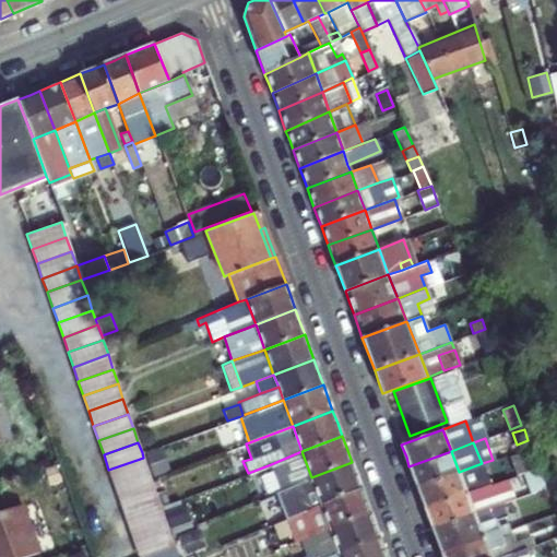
[(161,447),(142,452),(143,458),(149,472),(150,476),(169,470),(161,447)]
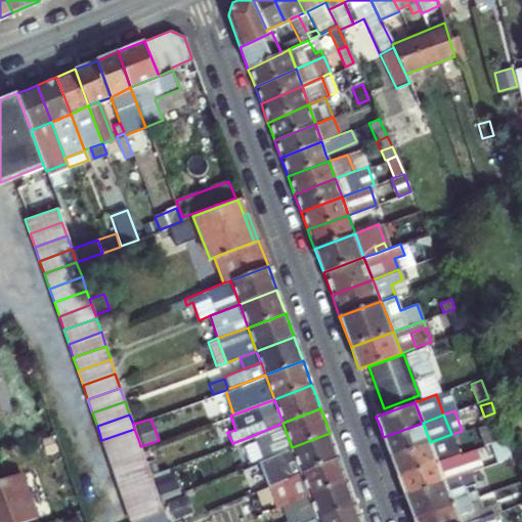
[(502,438),(495,421),(477,428),(483,445),(490,442),(502,438)]
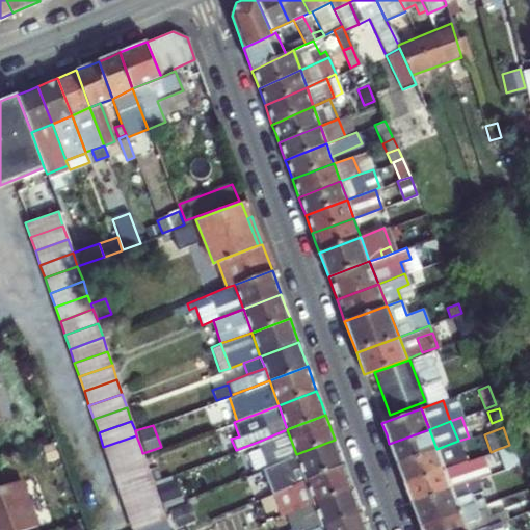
[(296,454),(287,429),(258,442),(266,466),(296,454)]
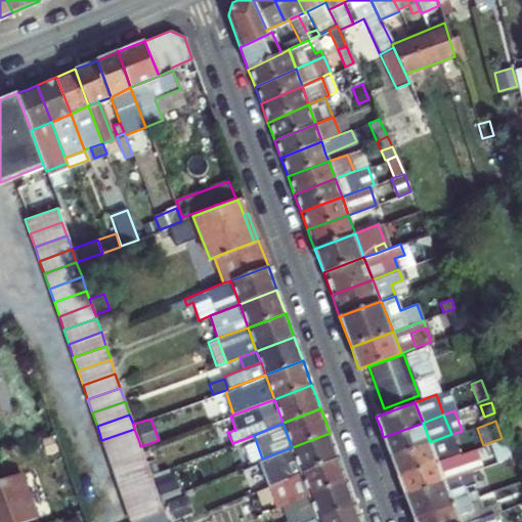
[(430,442),(423,423),(383,437),(387,446),(391,457),(430,442)]
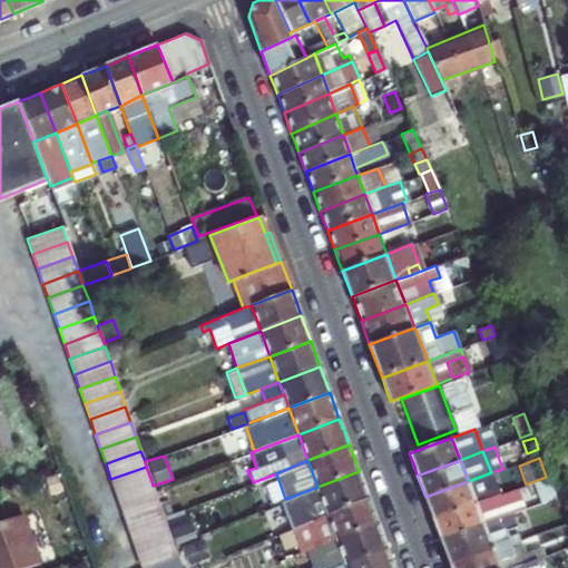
[(146,467),(110,479),(116,493),(152,481),(146,467)]
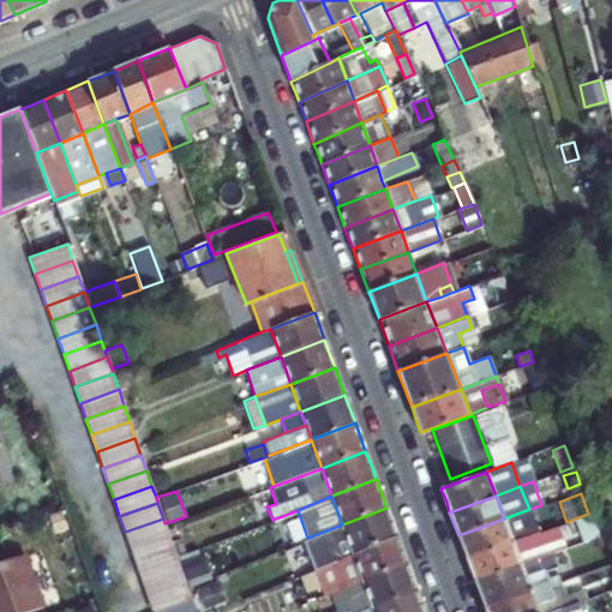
[(387,508),(342,525),(352,553),(396,537),(391,522),(387,508)]
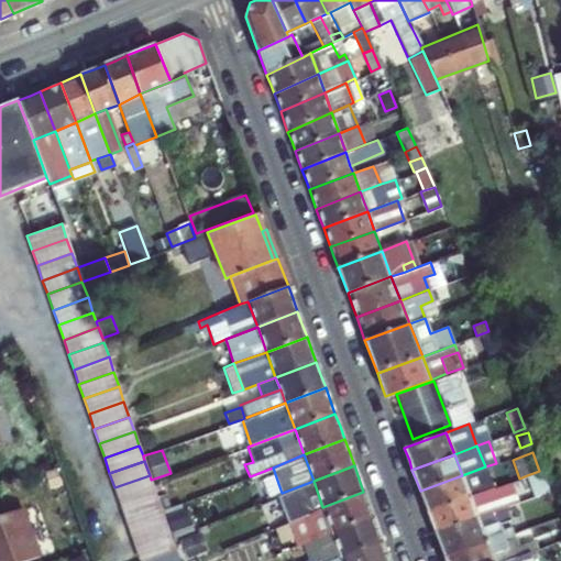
[(462,475),(470,496),(493,488),(485,466),(462,475)]
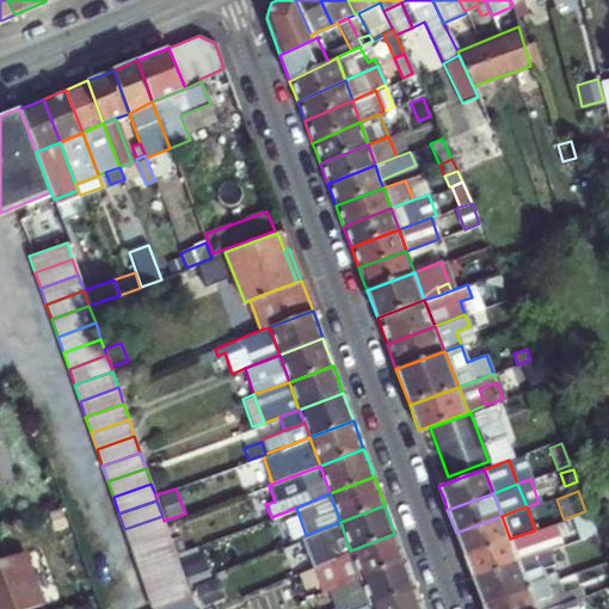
[(54,529),(66,524),(60,508),(48,512),(54,529)]
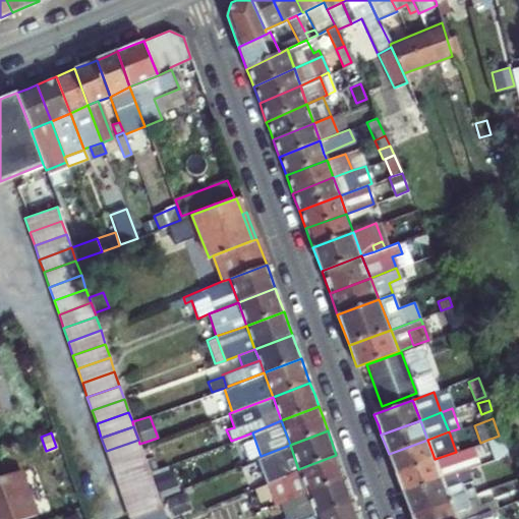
[(495,459),(507,455),(500,436),(499,436),(487,440),(495,459)]
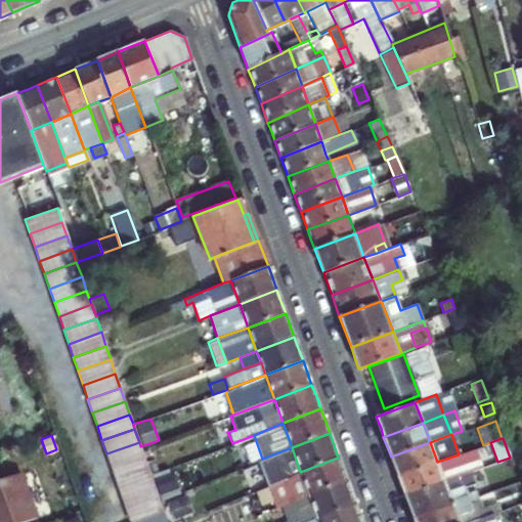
[(139,442),(106,453),(112,468),(144,457),(140,446),(139,442)]
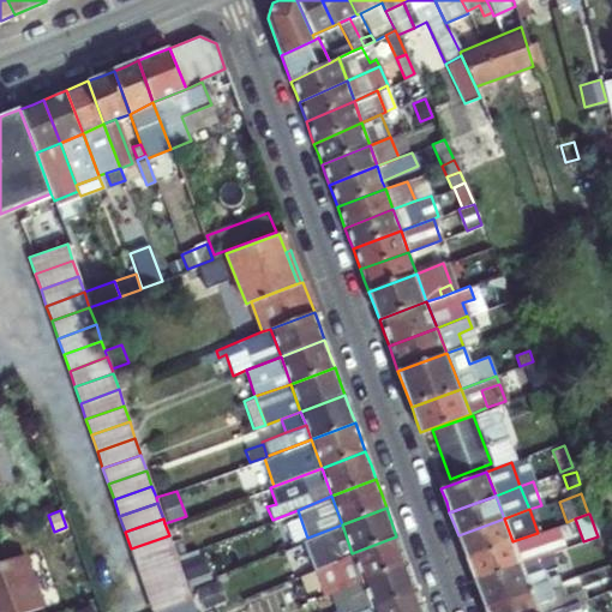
[(513,541),(504,519),(459,535),(462,547),(467,558),(513,541)]
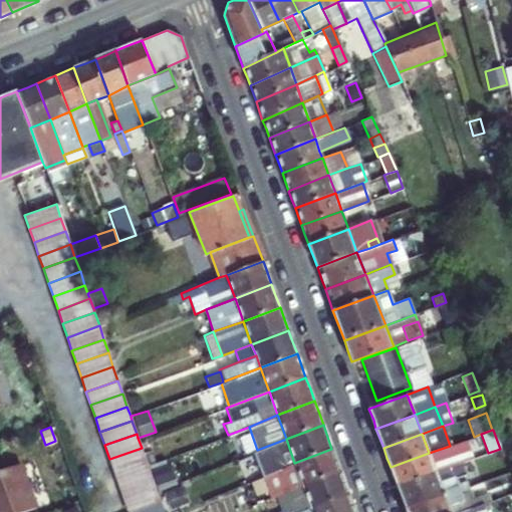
[(294,463),(286,439),(257,450),(252,452),(262,475),(294,463)]
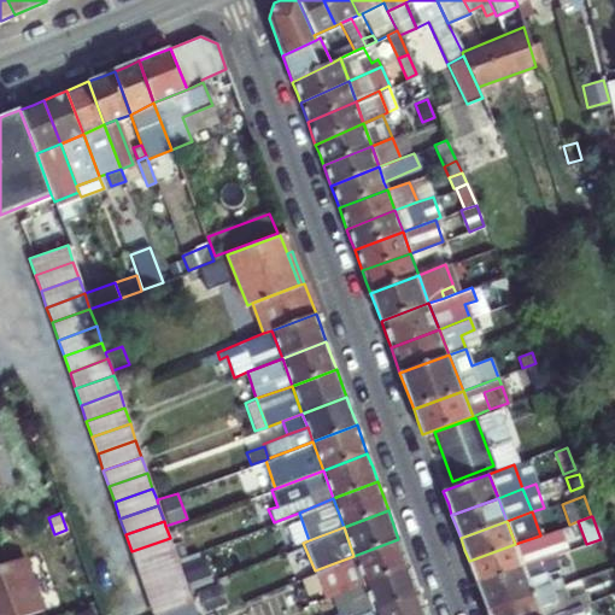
[(540,536),(515,544),(523,567),(554,556),(557,555),(552,544),(558,542),(563,539),(558,528),(540,536)]
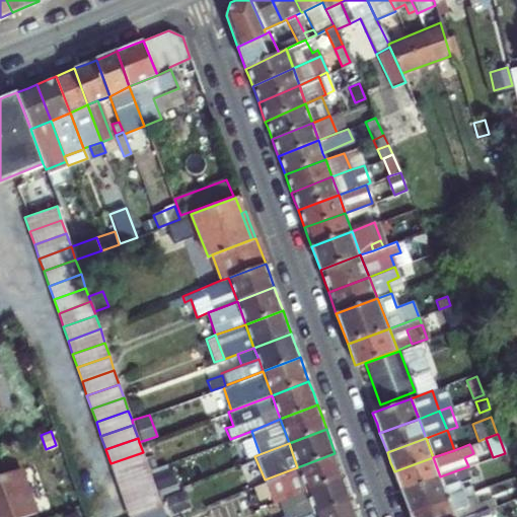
[(143,452),(111,463),(116,476),(147,466),(143,452)]
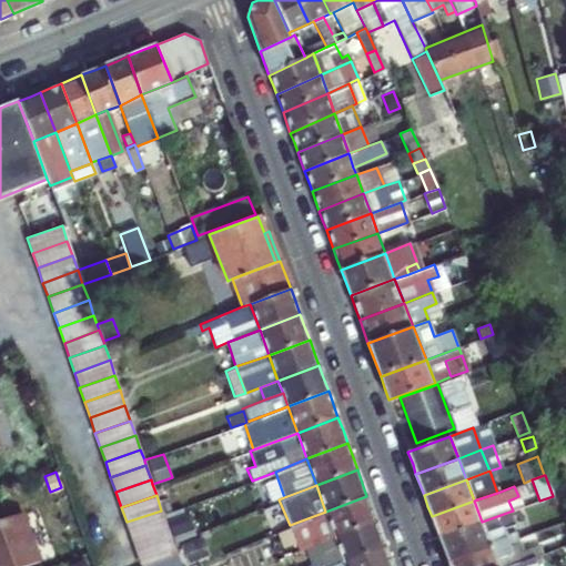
[(366,496),(325,512),(335,536),(376,521),(371,508),(366,496)]
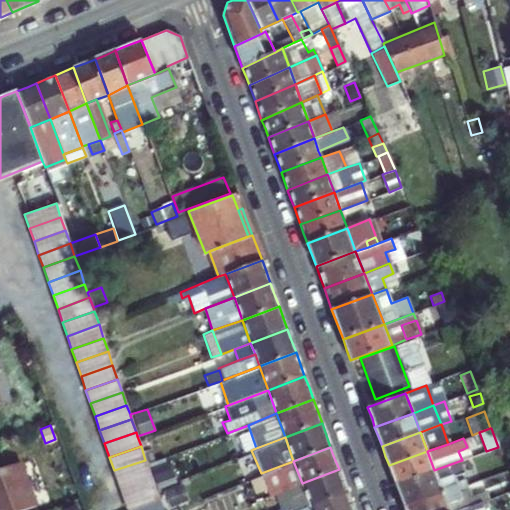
[(466,459),(463,449),(458,451),(462,460),(466,459)]
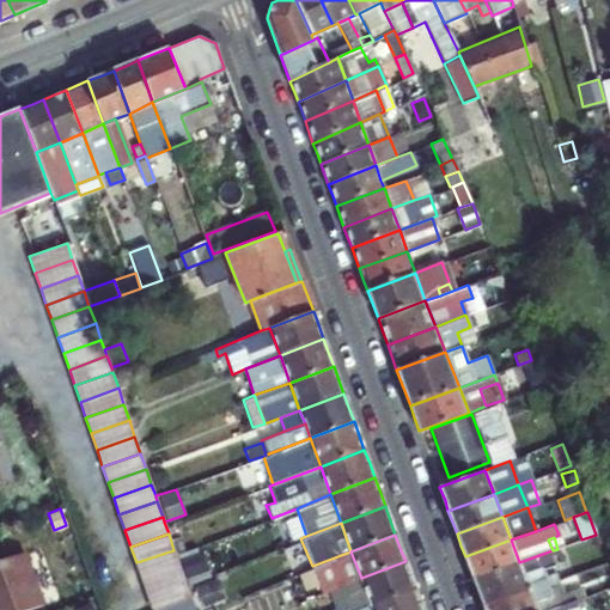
[(519,562),(511,540),(465,556),(469,568),(474,579),(519,562)]
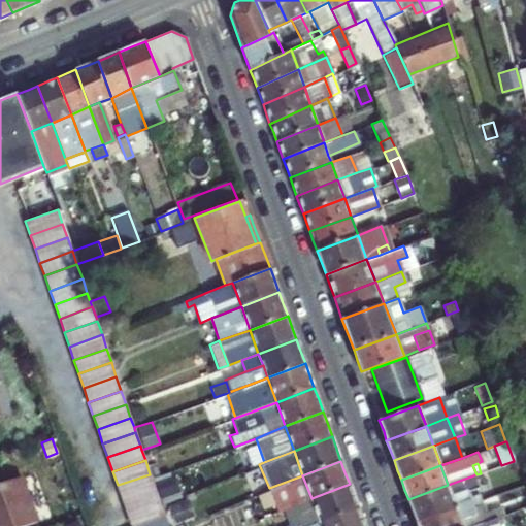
[(173,473),(153,482),(155,488),(160,501),(160,503),(181,495),(173,473)]
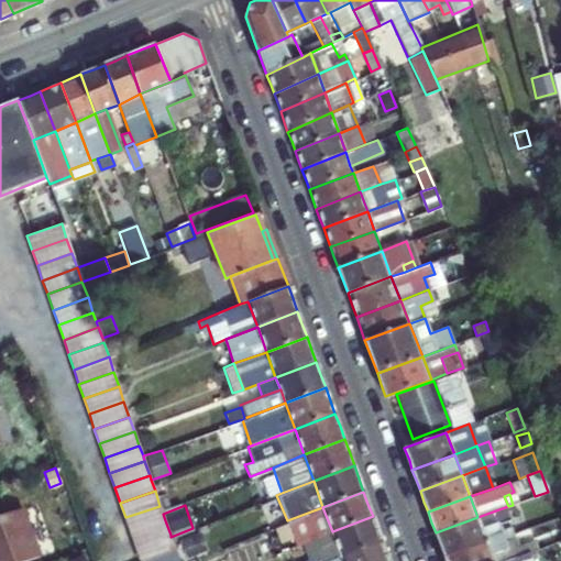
[(160,506),(125,517),(130,532),(165,520),(163,514),(160,506)]
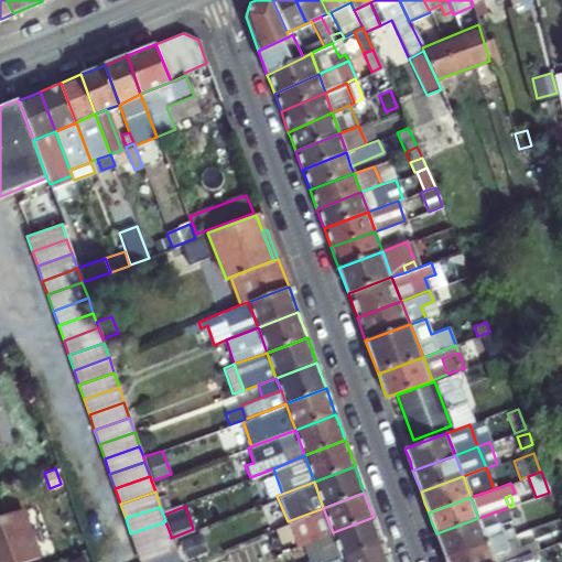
[(303,543),(333,532),(323,508),(288,521),(296,546),(303,543)]
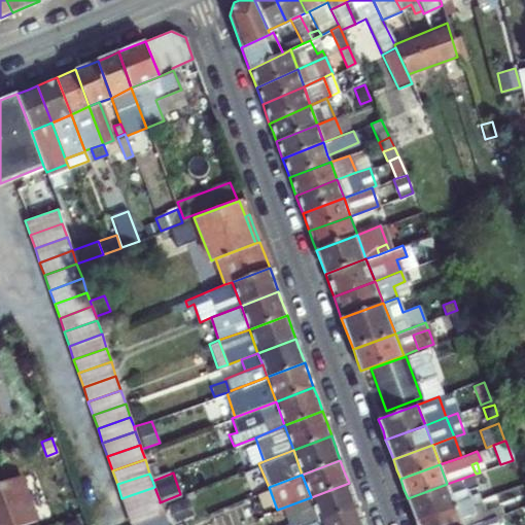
[(447,484),(455,506),(479,498),(477,493),(468,496),(466,490),(477,486),(473,475),(447,484)]
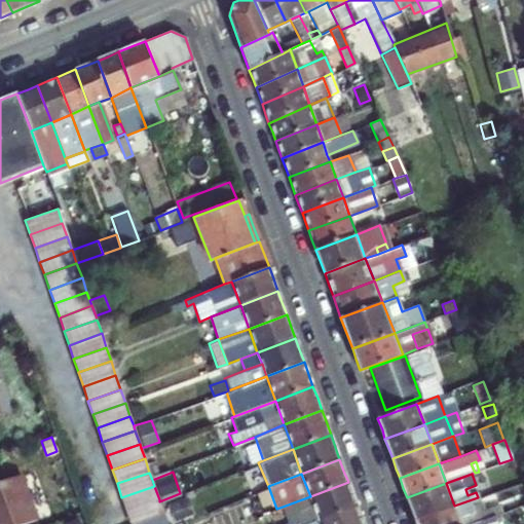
[(19,476),(0,482),(0,523),(24,523),(36,520),(19,476)]
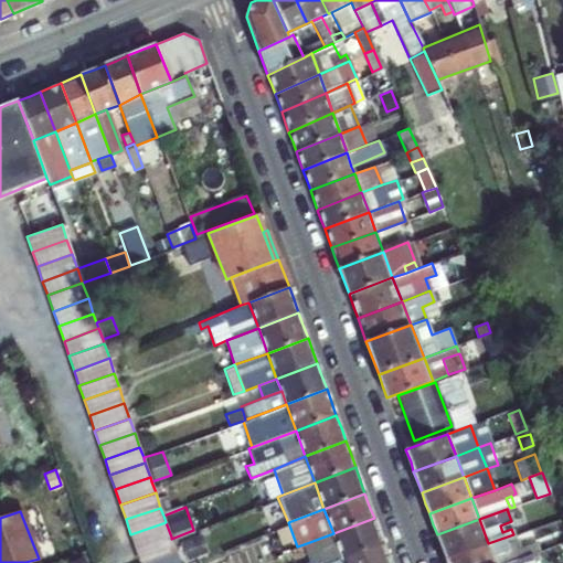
[(374,518),(333,533),(341,558),(383,542),(379,529),(374,518)]
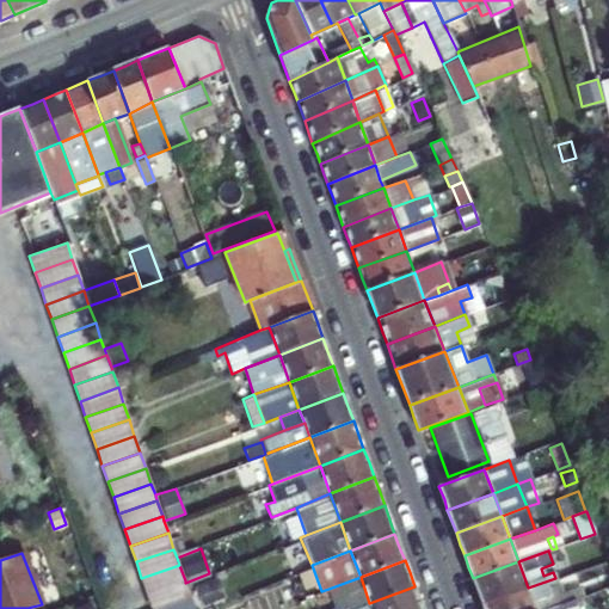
[(483,604),(528,588),(518,561),(473,578),(478,591),(483,604)]
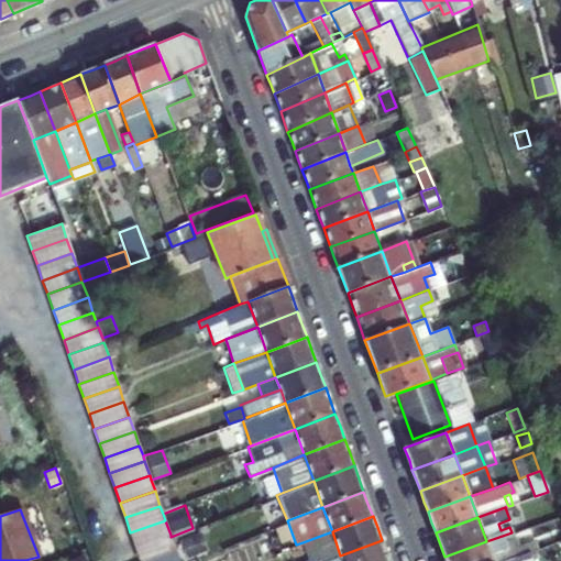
[(165,520),(130,532),(135,547),(171,535),(165,520)]
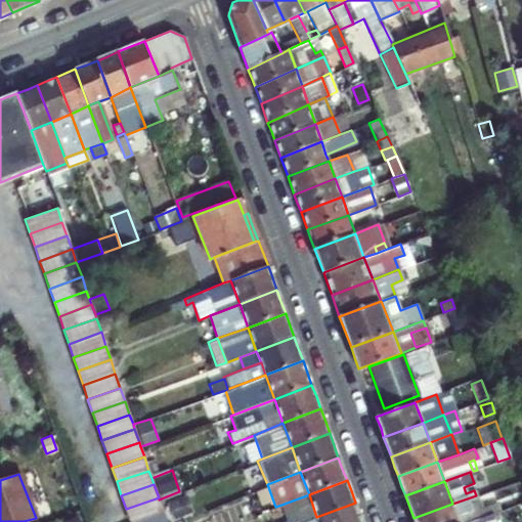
[(173,519),(192,511),(186,494),(167,502),(173,519)]
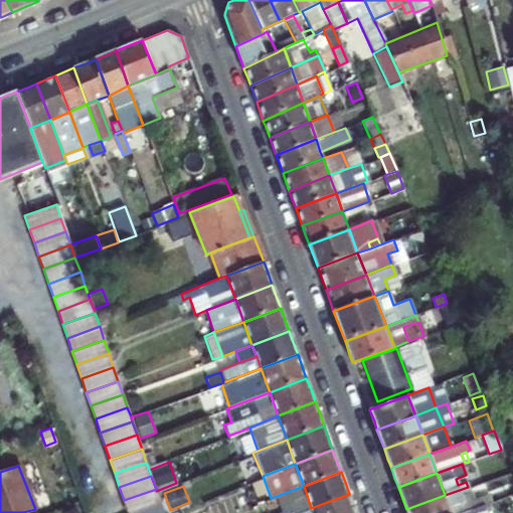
[(298,512),(311,508),(304,486),(277,496),(283,512),(279,512),(298,512)]
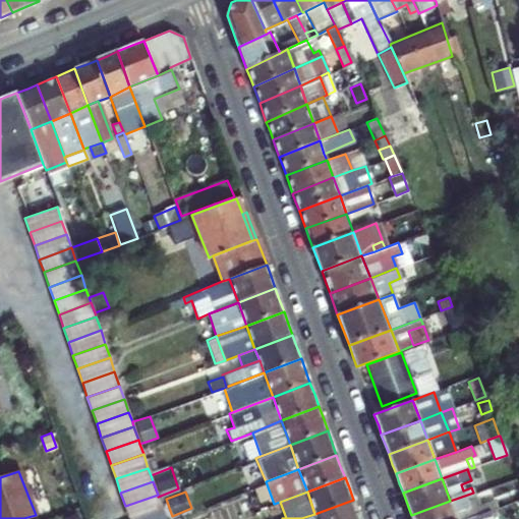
[(450,501),(456,518),(468,518),(482,514),(491,511),(496,509),(493,500),(479,505),(474,492),(473,493),(450,501)]
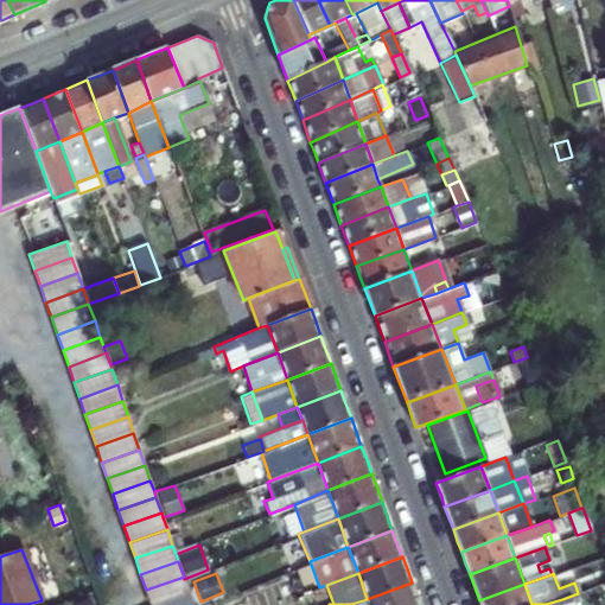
[(184,577),(146,590),(151,604),(155,604),(158,604),(189,593),(184,579),(184,577)]
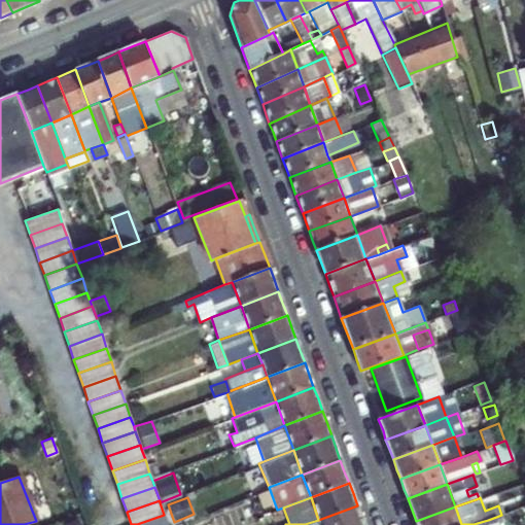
[(357,505),(318,520),(320,524),(364,524),(361,518),(357,505)]
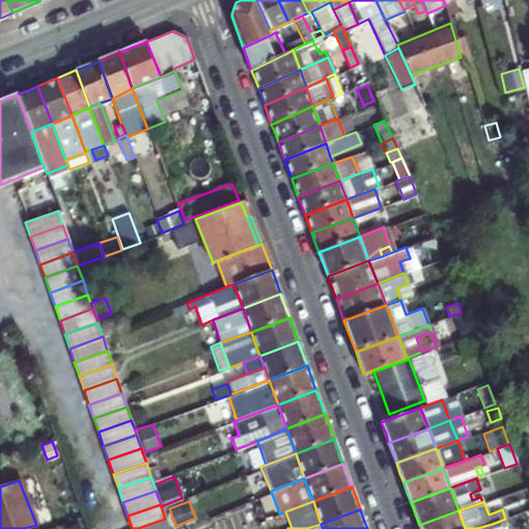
[(465,528),(458,510),(419,525),(420,528),(465,528)]
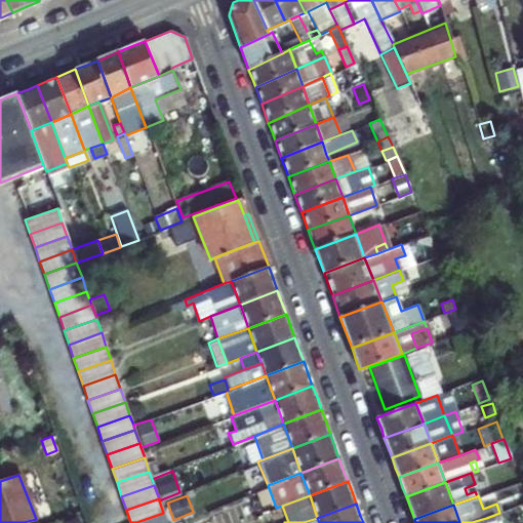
[(136,522),(166,522),(163,513),(136,522)]
